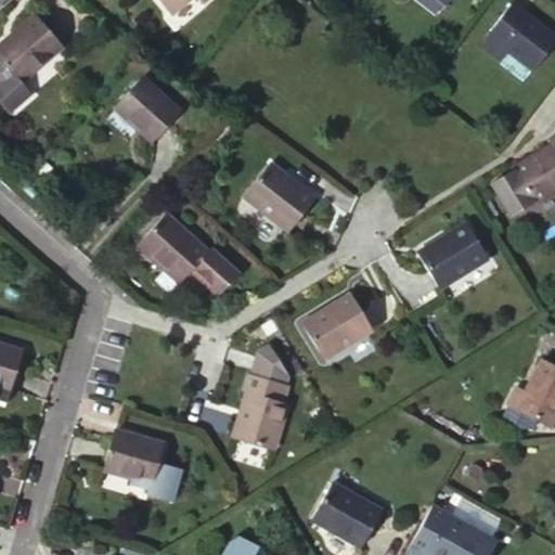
[(209,0),(155,0),(169,17),(189,0),(196,0),(203,5),(209,0)]
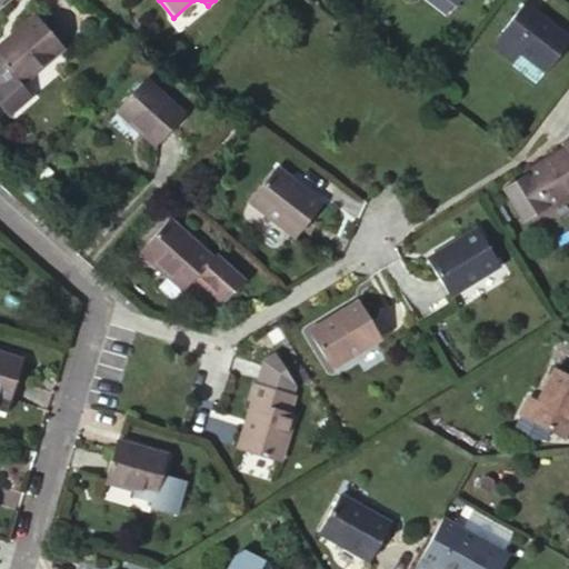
[(568,41),(523,7),(491,47),(512,63),(509,68),(533,87),(568,43),(568,41)]
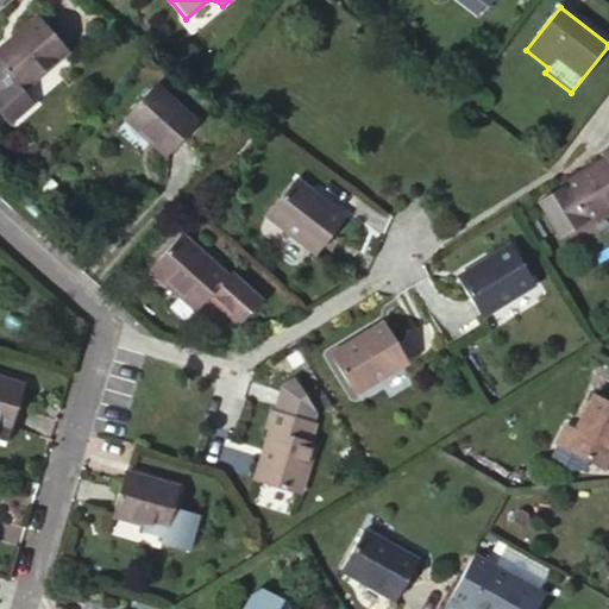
[(69,55),(38,18),(0,50),(0,70),(20,95),(69,55)]
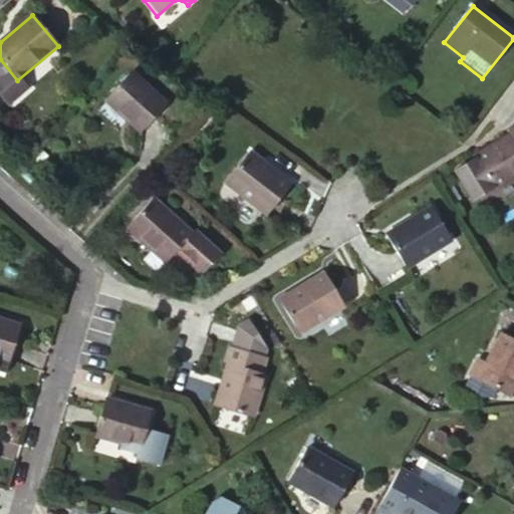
[(166,106),(131,74),(107,98),(129,117),(126,120),(142,134),(166,106)]
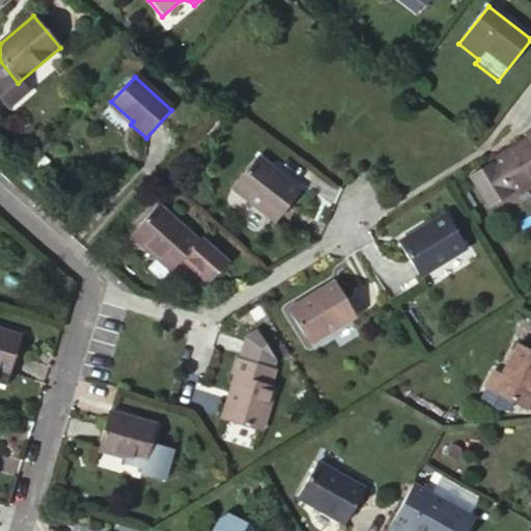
[(530,131),(525,135),(529,141),(488,166),(490,167),(471,178),(488,208),(507,196),(509,197),(530,183),(530,131)]
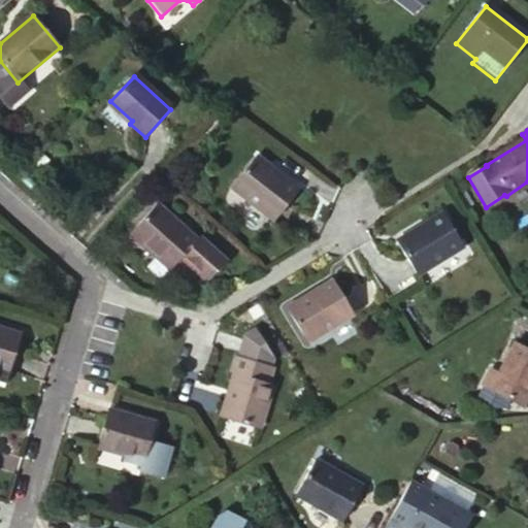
[(256,158),(231,189),(274,223),(299,191),(256,158)]
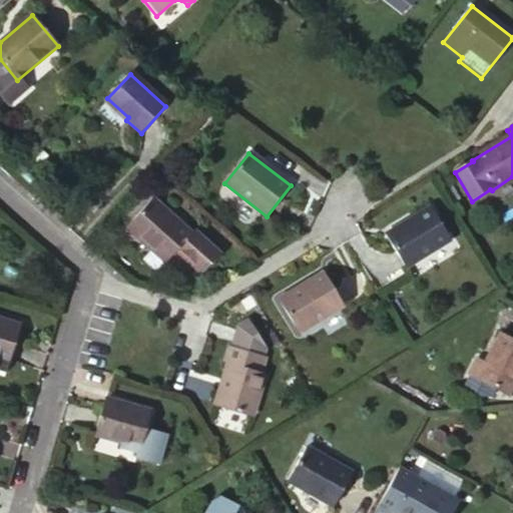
[(205,264),(209,267),(218,257),(192,232),(189,235),(151,199),(125,228),(161,262),(163,265),(174,252),(196,274),(205,264)]
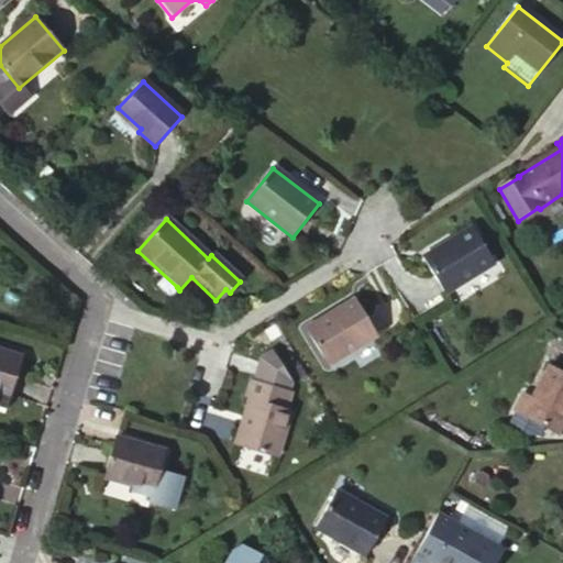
[(495,264),(472,228),(422,258),(445,295),(495,264)]
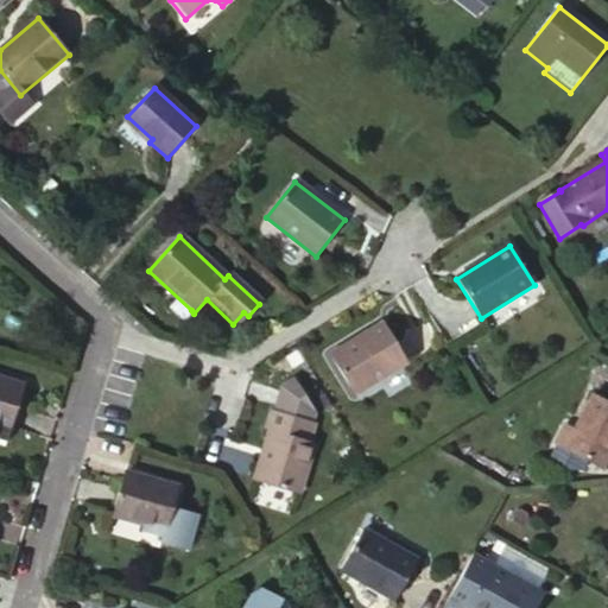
[(191,310),(179,299),(169,310),(181,321),(191,310)]
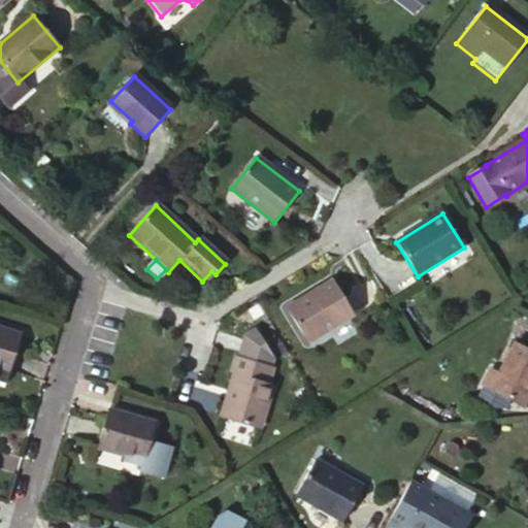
[(354,315),(333,282),(287,309),(307,343),(354,315)]
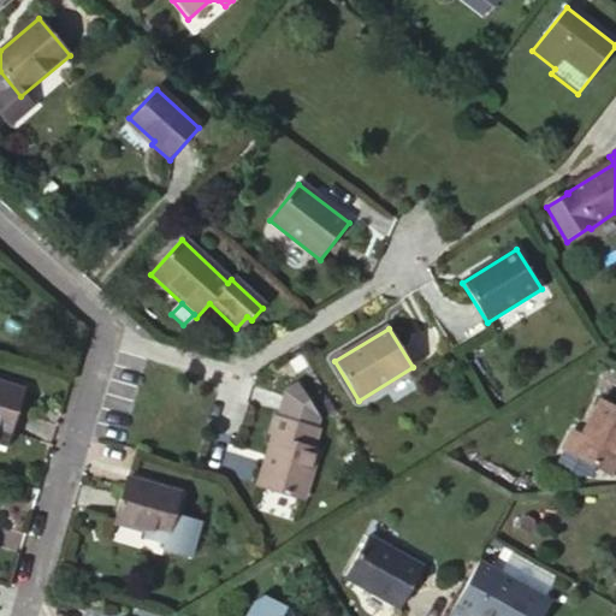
[(0,385),(0,430),(11,433),(22,392),(0,385)]
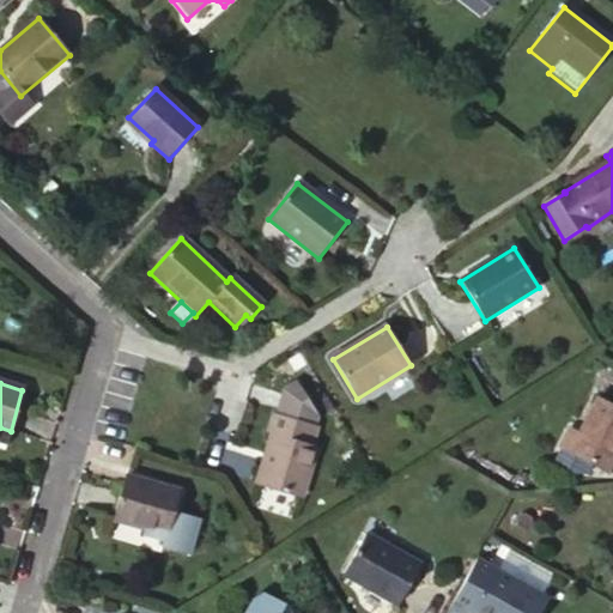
[(308,447),(314,428),(311,426),(319,419),(297,383),(284,392),(277,416),(273,414),(267,434),(273,436),(258,486),(299,499),(314,448),(308,447)]
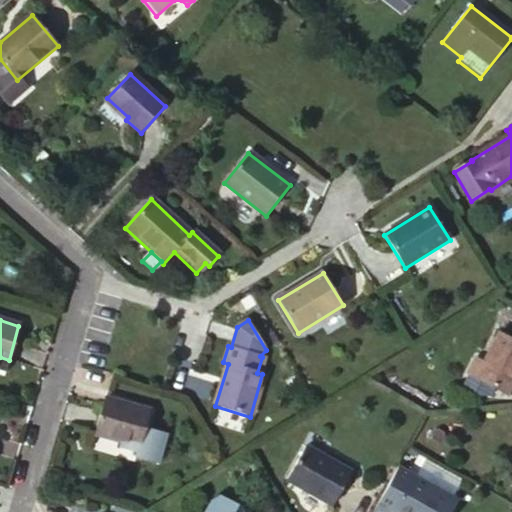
[(476,378),(505,395),(511,381),(511,341),(499,334),(476,378)]
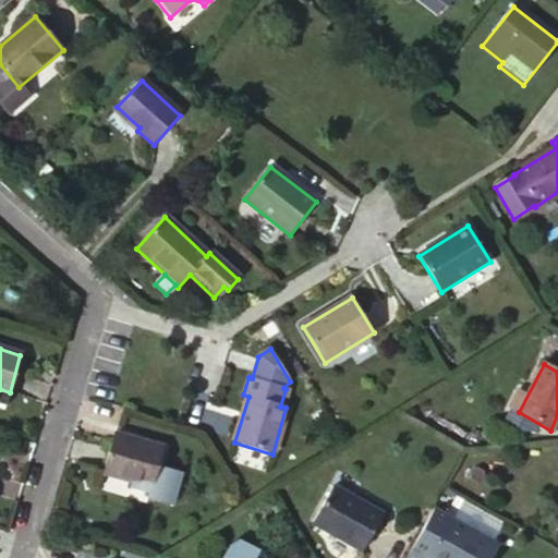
[(154,485),(162,449),(111,436),(102,468),(132,476),(132,480),(154,485)]
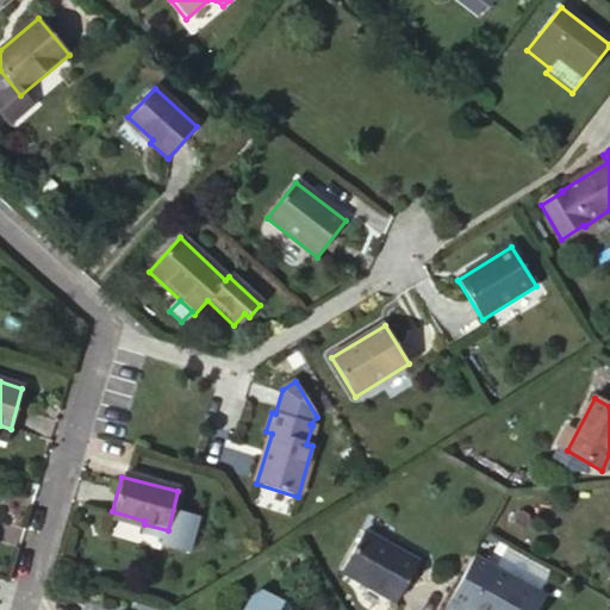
[(396,605),(418,564),(365,531),(341,573),(396,605)]
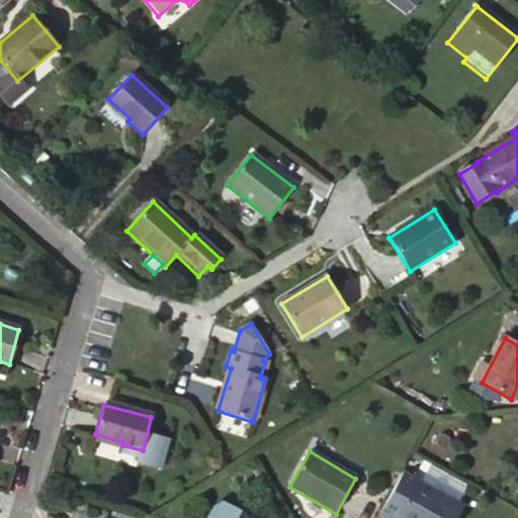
[(456,517),(462,508),(415,482),(403,475),(377,517),(456,517)]
